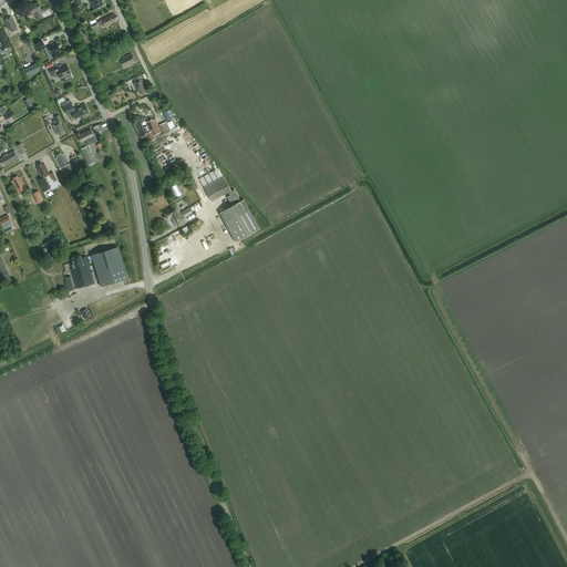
[(103,4),(101,0),(89,0),(94,10),(103,4)]
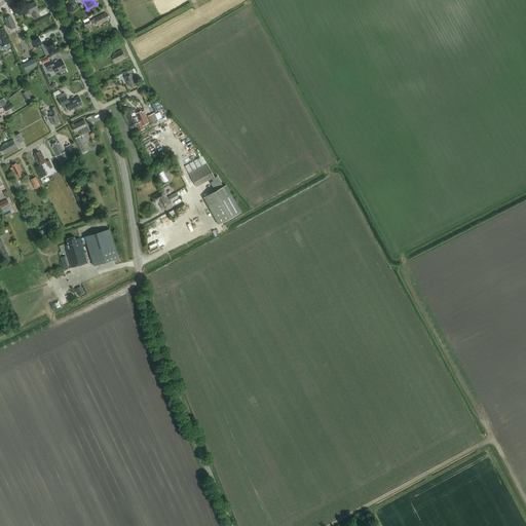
[(35,19),(39,16),(36,10),(38,9),(35,2),(22,8),(26,15),(32,12),(35,19)]
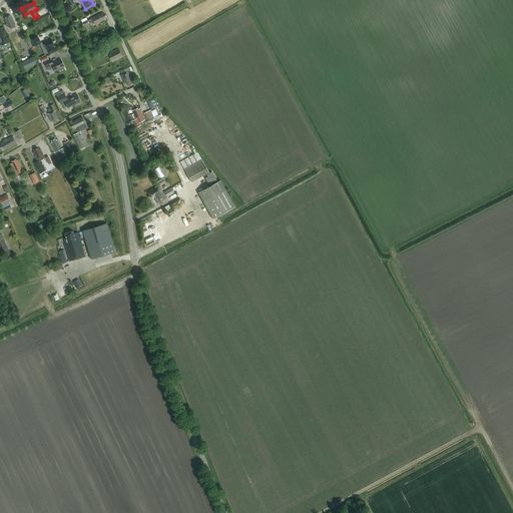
[(82,23),(81,23),(83,27),(89,24),(89,25),(93,23),(94,25),(105,20),(104,18),(106,18),(104,14),(103,14),(102,13),(91,18),(91,19),(87,21),(87,20),(82,23)]
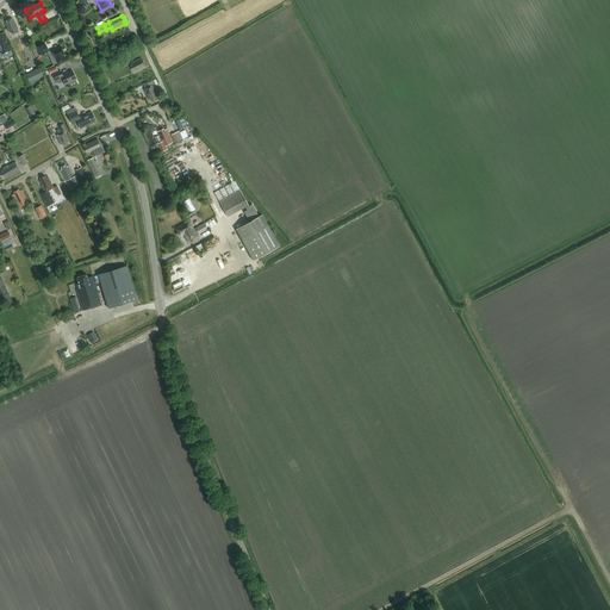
[(7,29),(10,33),(14,30),(17,33),(19,32),(17,29),(18,29),(13,19),(6,23),(8,27),(7,29)]
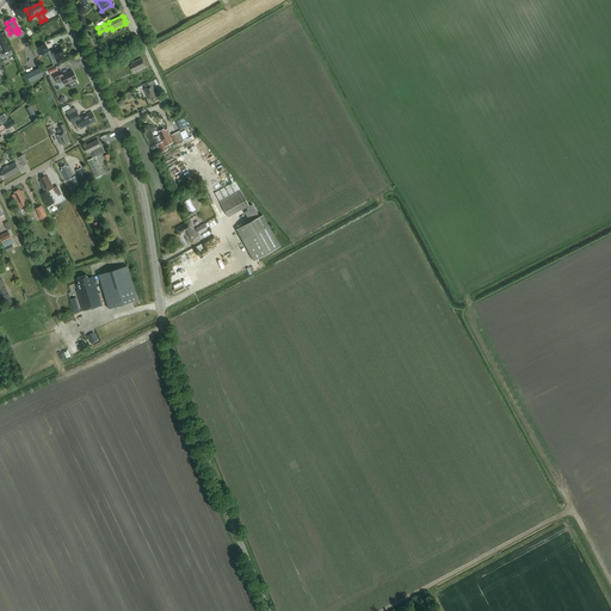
[(48,51),(44,44),(35,49),(38,56),(48,51)]
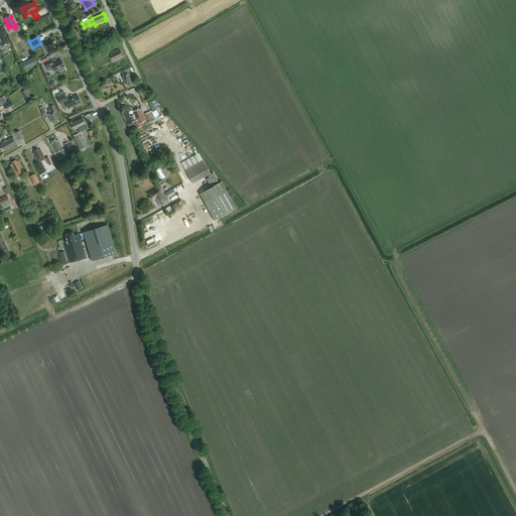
[(48,53),(55,50),(53,46),(54,46),(51,39),(43,43),(48,53)]
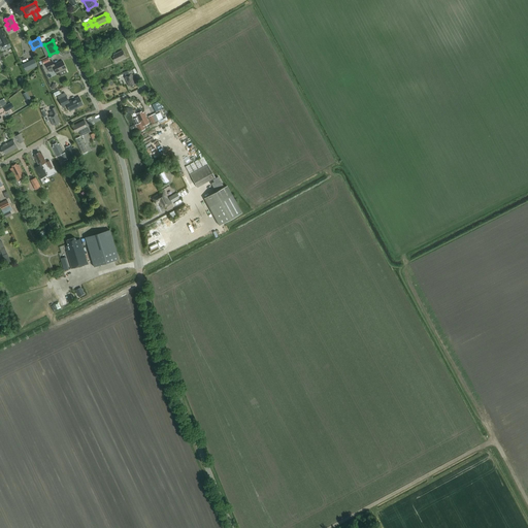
[(117,62),(126,58),(123,51),(113,55),(113,57),(112,58),(114,62),(117,61),(117,62)]
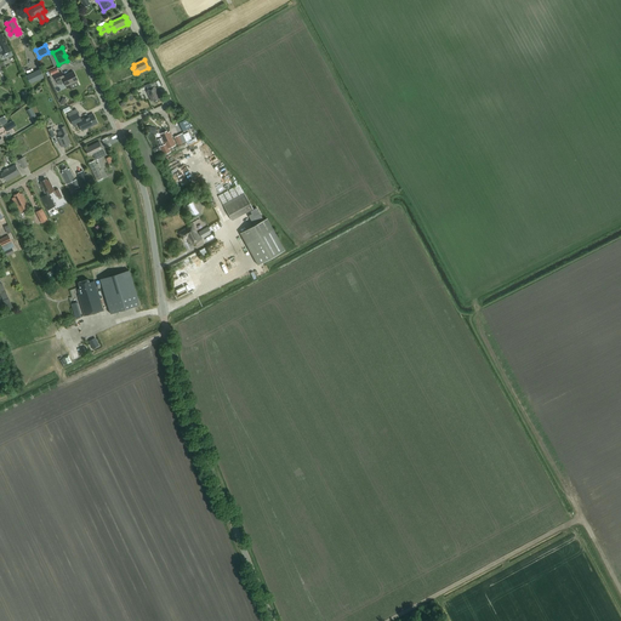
[(40,69),(27,75),(30,85),(44,78),(40,69)]
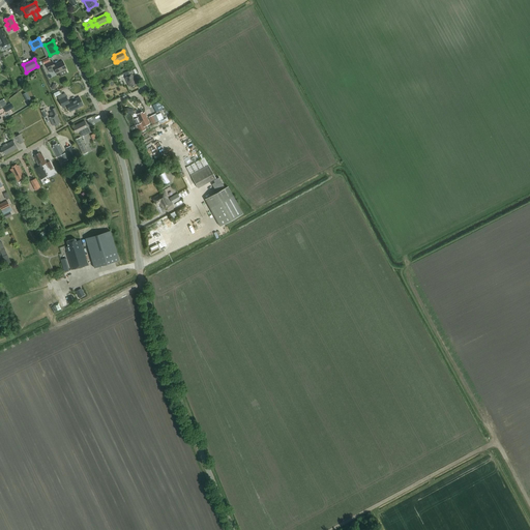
[(49,59),(42,61),(45,65),(46,64),(50,72),(55,70),(56,74),(66,69),(62,61),(54,65),(52,61),(51,62),(49,59)]
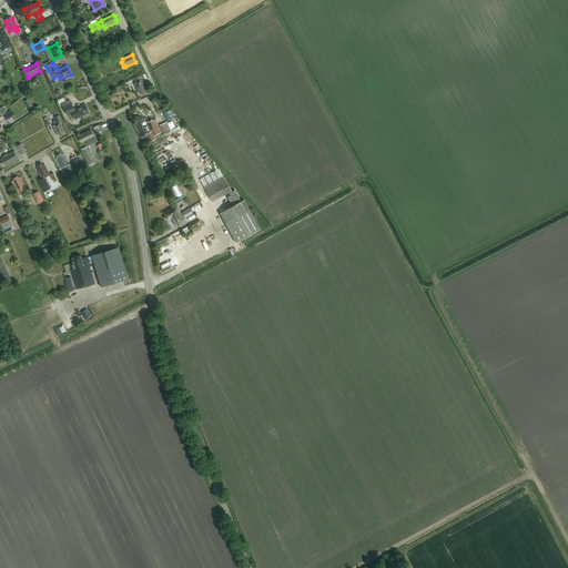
[(135,82),(134,83),(139,93),(140,92),(141,93),(145,91),(144,90),(146,89),(142,80),(143,79),(142,75),(138,77),(140,81),(135,82)]
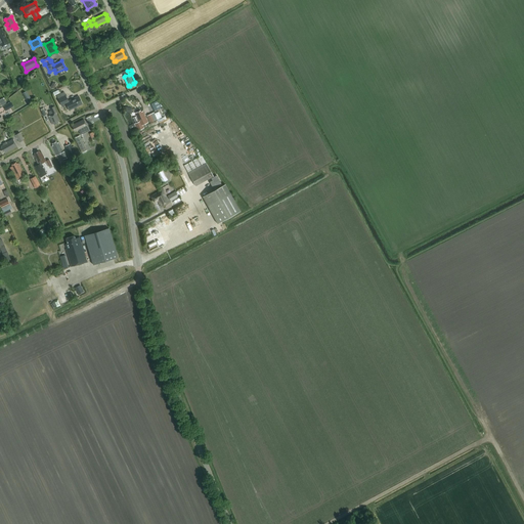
[(66,96),(58,99),(60,104),(61,106),(63,105),(66,104),(69,111),(82,104),(79,96),(69,101),(66,96)]
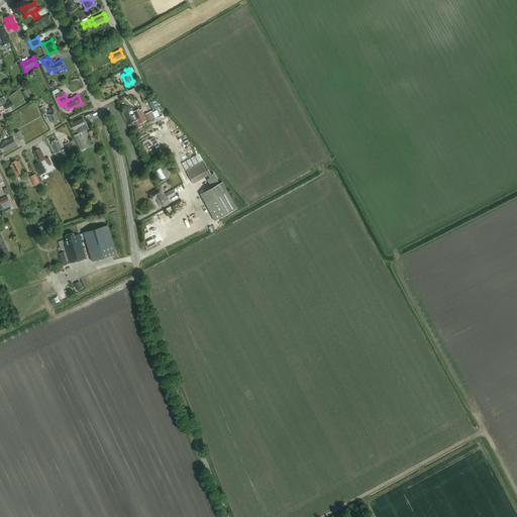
[(158,99),(151,101),(156,109),(161,106),(158,99)]
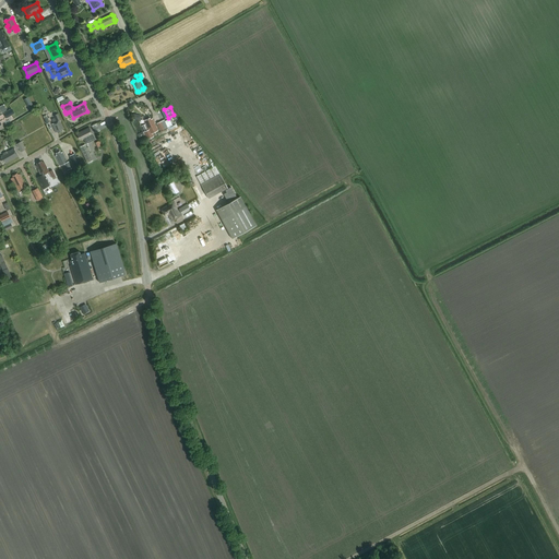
[(7,118),(14,113),(11,108),(3,114),(7,118)]
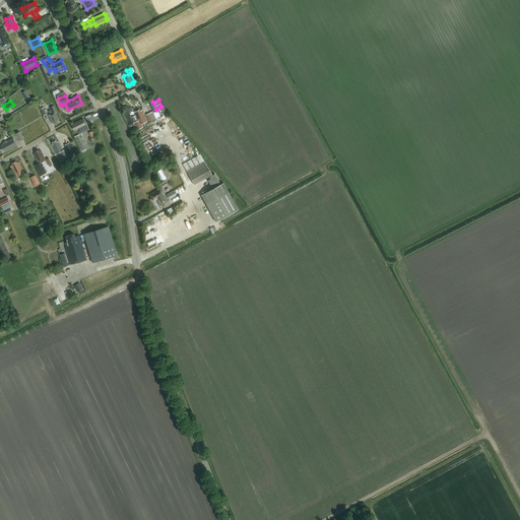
[(59,120),(56,113),(56,112),(54,106),(50,108),(52,112),(49,113),(50,115),(48,116),(52,124),(53,123),(54,124),(58,122),(58,121),(59,120)]
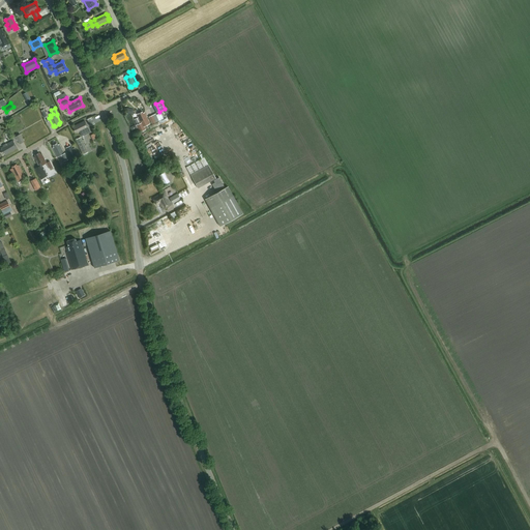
[(137,125),(136,125),(139,133),(145,129),(144,127),(149,124),(149,123),(147,119),(144,113),(143,114),(142,113),(138,115),(139,116),(137,116),(138,118),(140,123),(137,125)]
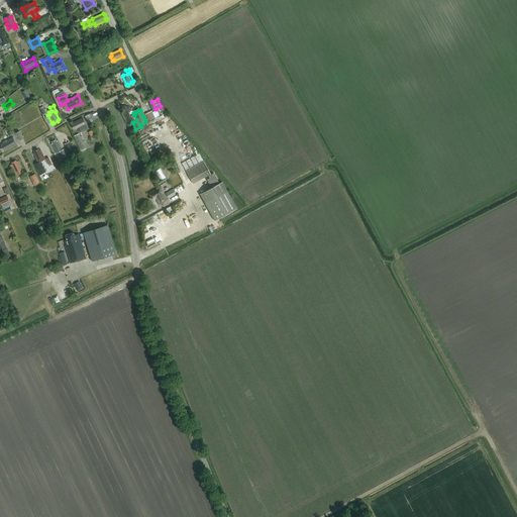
[(151,111),(148,112),(148,113),(151,119),(154,118),(160,116),(157,110),(152,112),(151,111)]
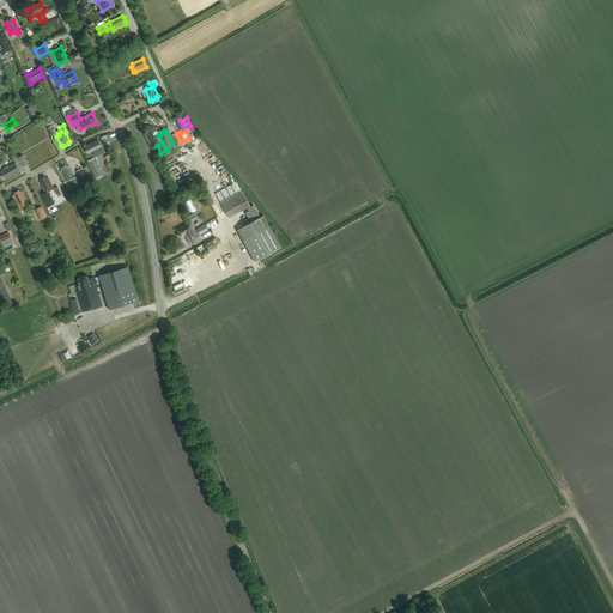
[(90,155),(92,153),(93,158),(104,153),(102,149),(102,147),(98,140),(85,146),(86,147),(85,149),(87,153),(89,152),(90,155)]
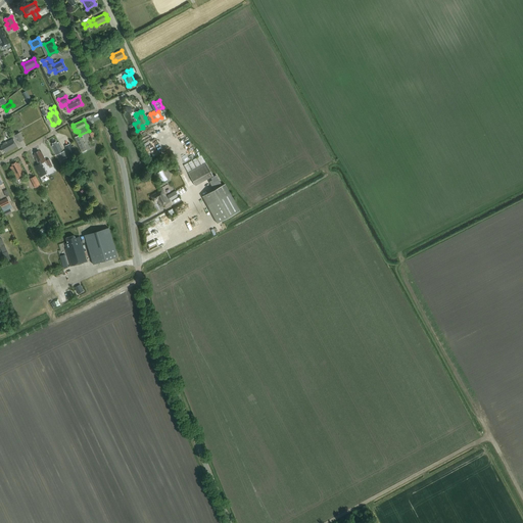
[(24,140),(19,132),(14,135),(19,142),(24,140)]
